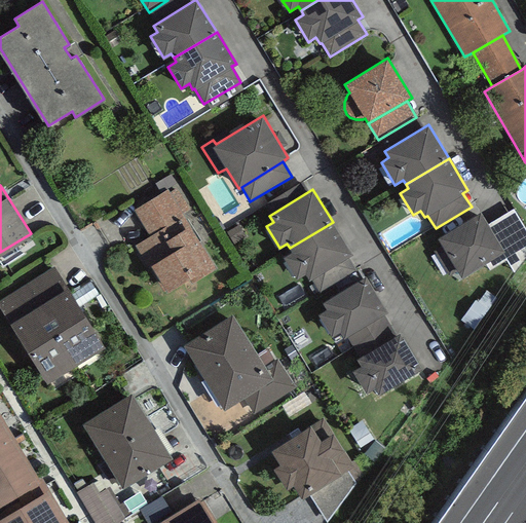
[(135,211),(149,237),(164,227),(172,237),(190,226),(183,215),(190,211),(177,190),(170,194),(167,190),(135,211)]
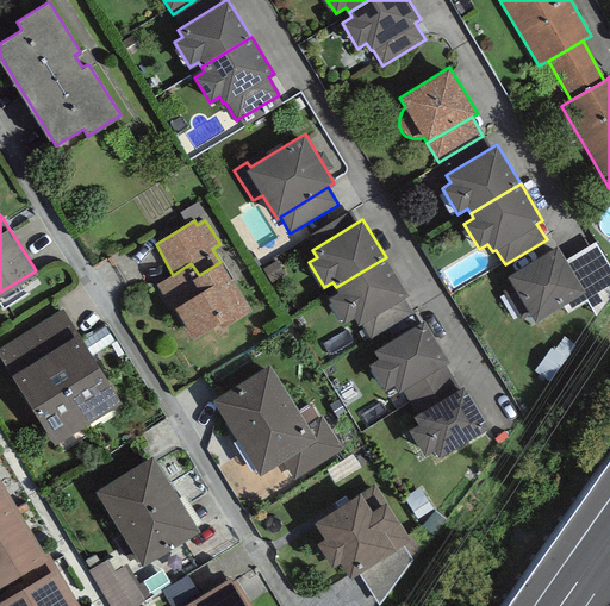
[(609,268),(595,243),(567,260),(558,245),(508,275),(514,286),(504,292),(520,320),(533,314),(536,320),(562,306),(568,314),(586,304),(596,318),(609,298),(609,268)]
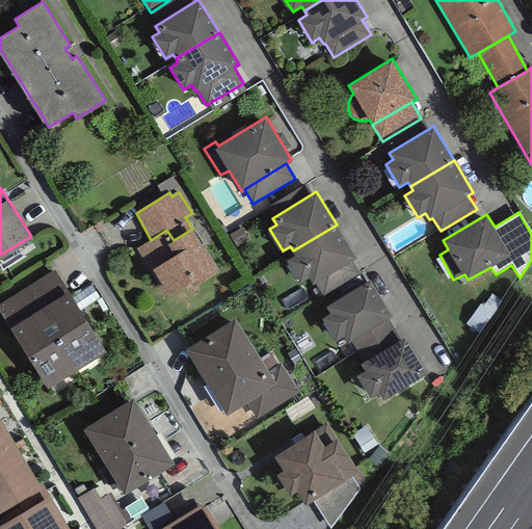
[(337,225),(293,250),(295,255),(287,260),(299,282),(309,276),(312,283),(314,282),(322,295),(360,273),(351,259),(356,257),(337,225)]
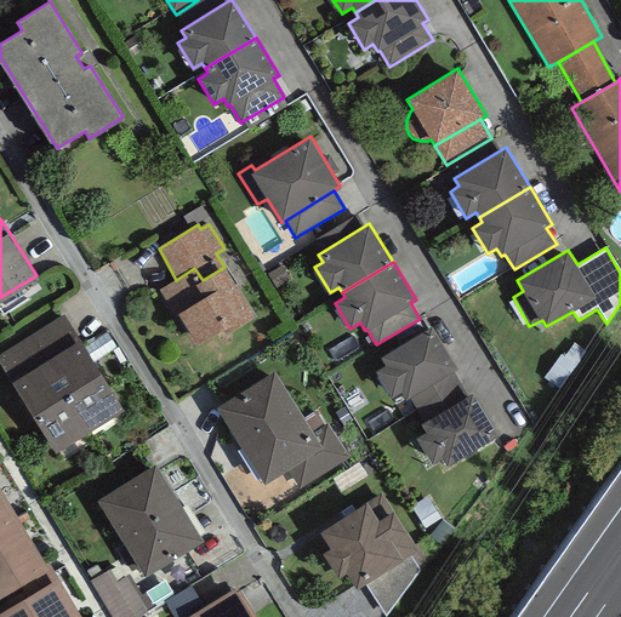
[(176,280),(159,291),(194,346),(223,326),(227,331),(254,314),(224,267),(203,280),(194,268),(176,280)]
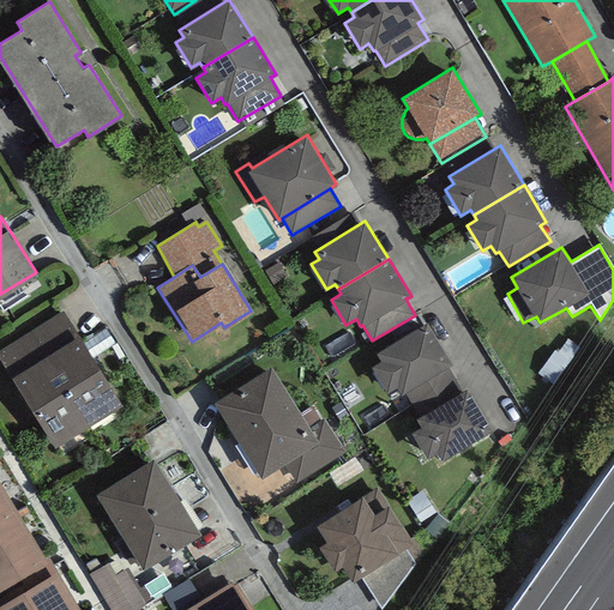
[(0,360),(13,381),(16,379),(13,375),(77,336),(62,314),(0,352),(0,360)]
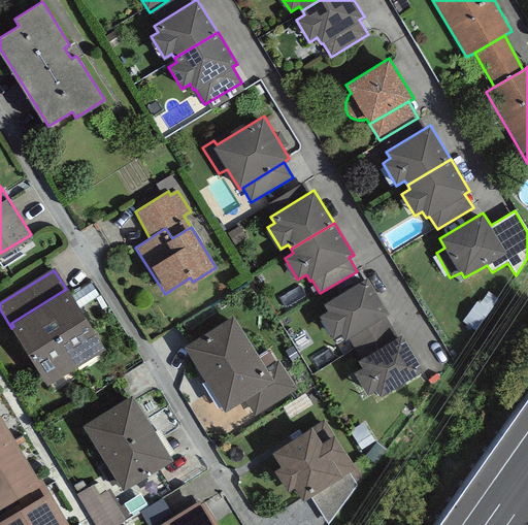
[(367,276),(324,303),(329,312),(321,316),(333,337),(341,332),(345,338),(348,337),(385,315),(389,313),(367,276)]
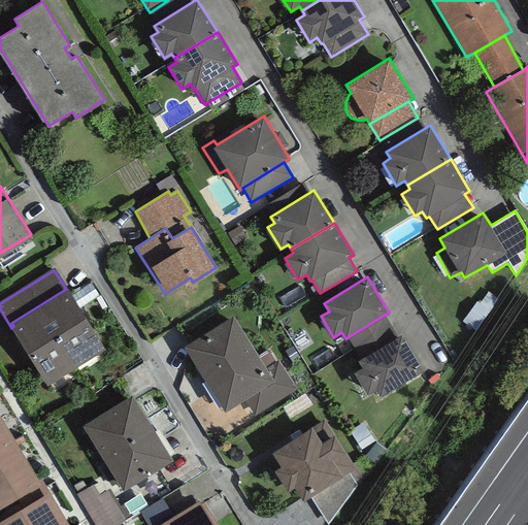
[(66,289),(11,323),(13,326),(48,384),(105,349),(66,289)]
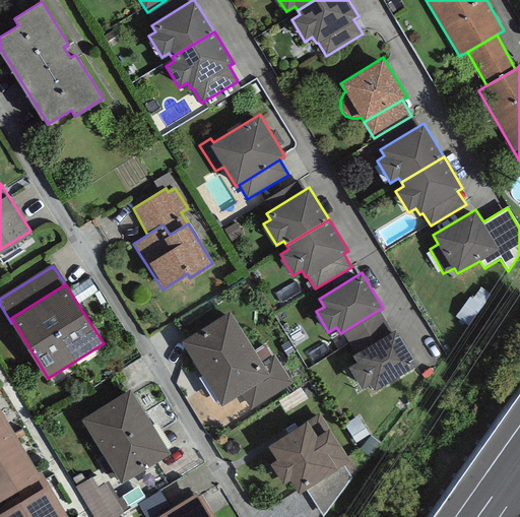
[(391,331),(379,310),(342,332),(354,353),(391,331)]
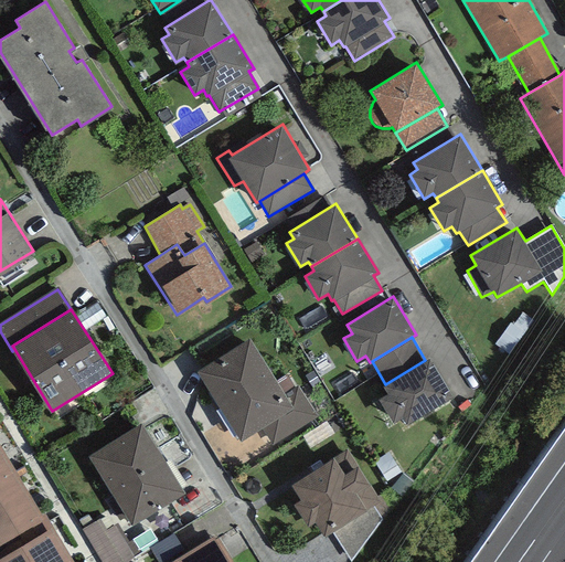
[(249,338),(198,370),(242,439),(260,427),(294,406),(286,395),(249,338)]
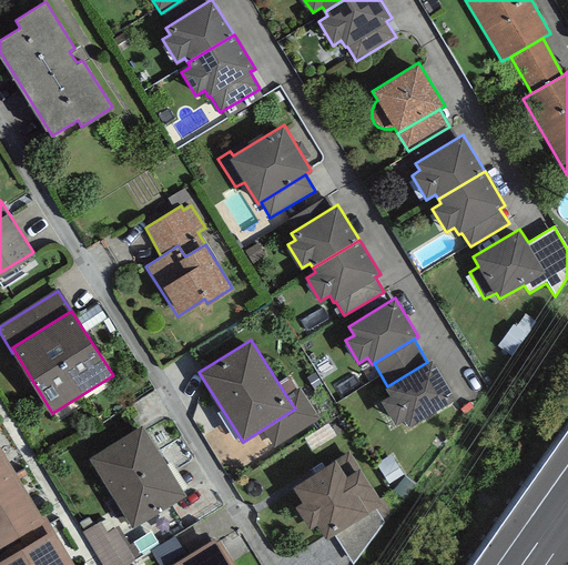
[(387,386),(386,386),(391,395),(382,400),(395,424),(406,417),(409,424),(456,397),(433,359),(427,362),(387,386)]
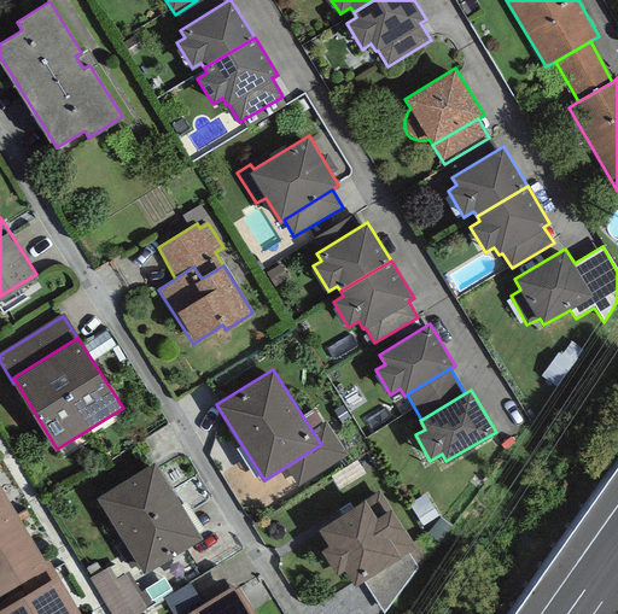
[(327,424),(313,432),(321,444),(285,467),(298,487),(348,456),(327,424)]
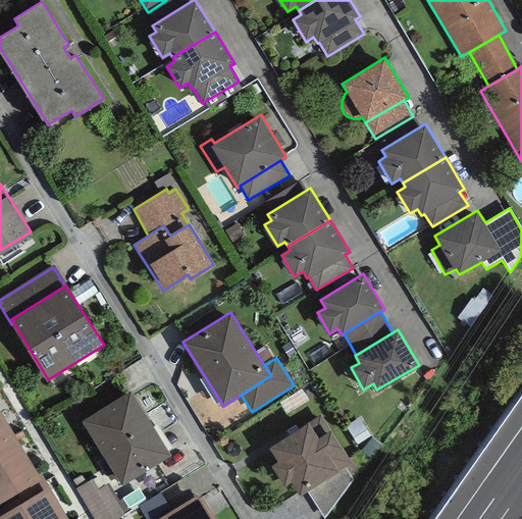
[(131,390),(82,420),(122,484),(171,454),(131,390)]
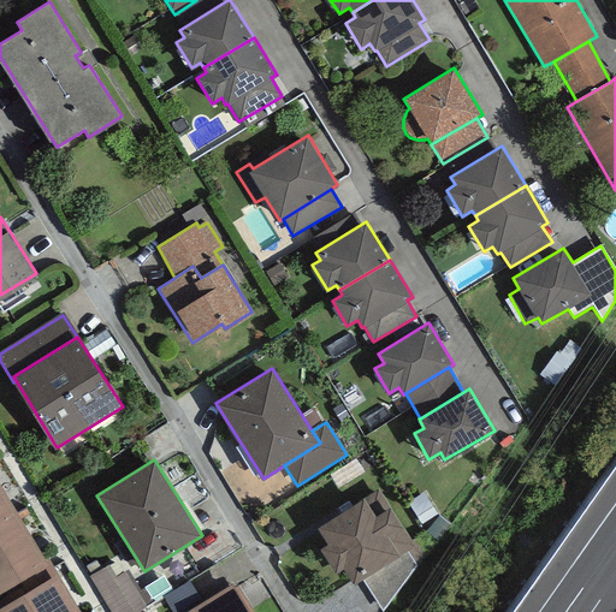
[(0,601),(3,606),(51,577),(0,491),(0,601)]
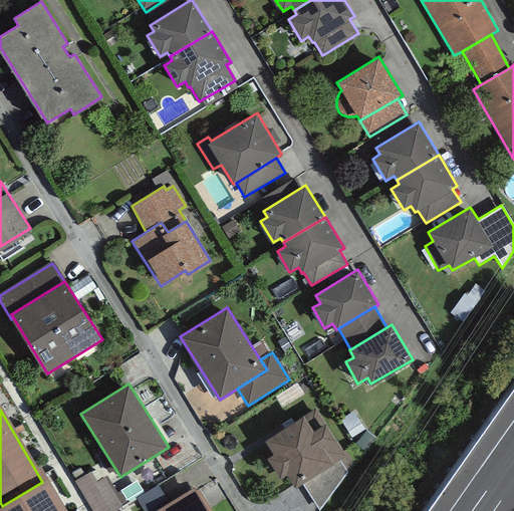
[(303,416),(266,440),(275,454),(268,458),(280,477),(287,473),(295,486),(329,465),(330,466),(346,457),(335,441),(337,439),(326,421),(324,423),(316,410),(304,418),(303,416)]
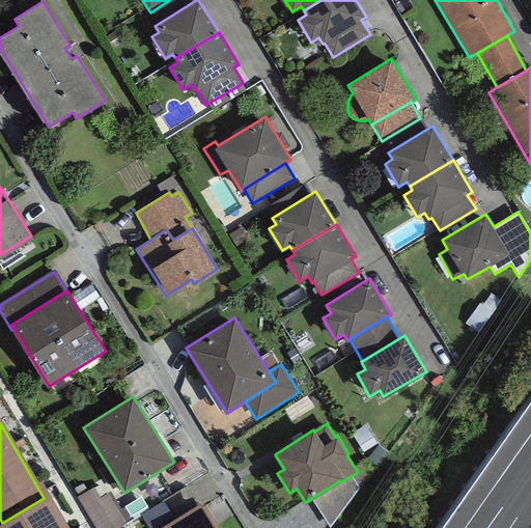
[(120,527),(132,521),(124,508),(120,510),(110,493),(100,499),(93,490),(78,499),(94,527),(120,527)]
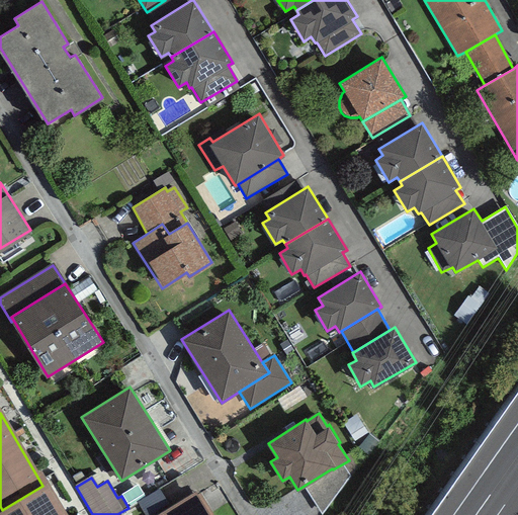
[(65,514),(47,484),(42,486),(2,510),(0,510),(0,514),(65,514)]
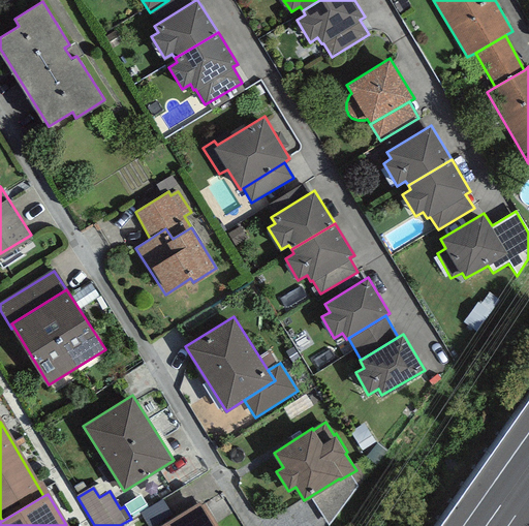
[(214,525),(199,502),(162,525),(214,525)]
